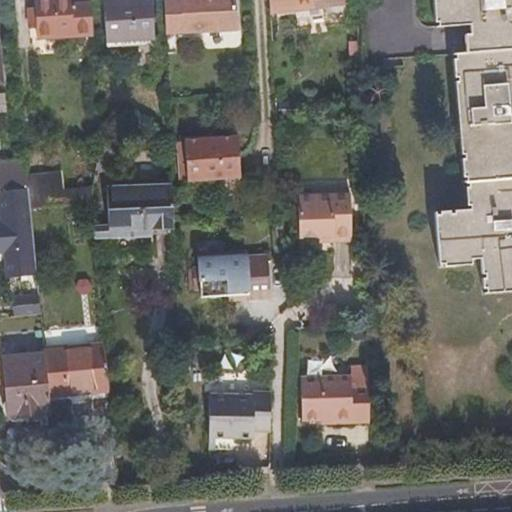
[(94,35),(91,0),(82,0),(75,0),(74,0),(37,0),(38,6),(38,10),(28,11),(29,29),(39,29),(40,38),(94,35)]
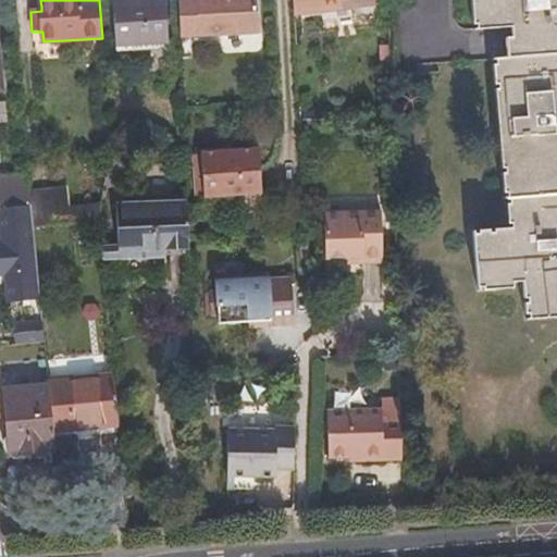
[(114,0),(118,41),(170,37),(168,0),(114,0)]
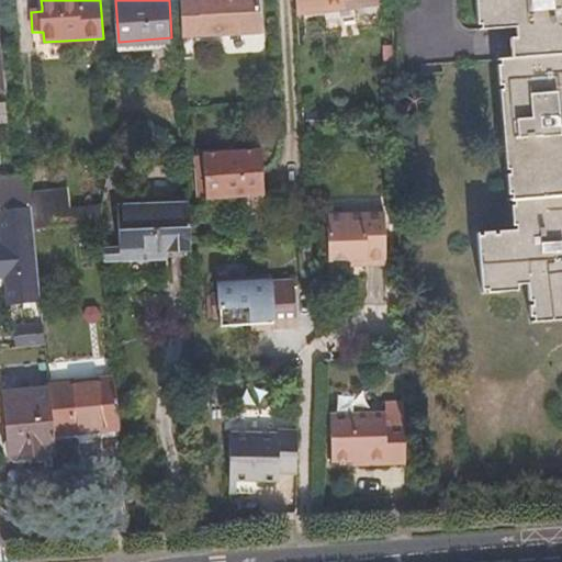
[(260,0),(180,0),(182,36),(262,33),(260,0)]
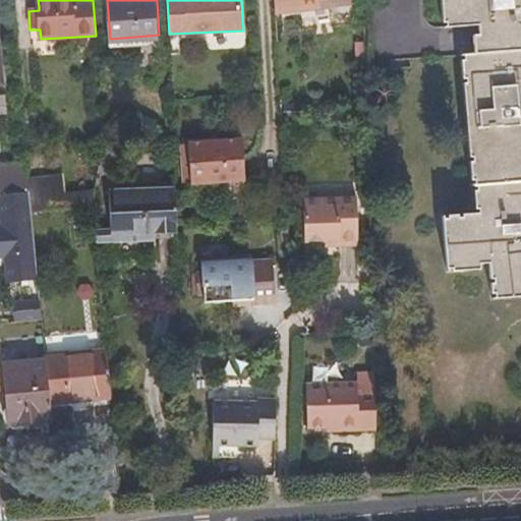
[(276,0),(277,14),(302,11),(300,1),(309,0),(276,0)]
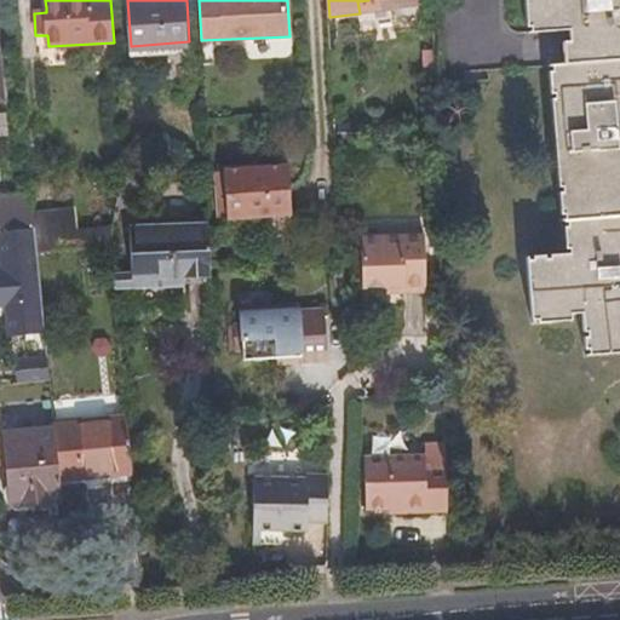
[(396,9),(394,0),(368,0),(357,1),(360,13),(396,9)]
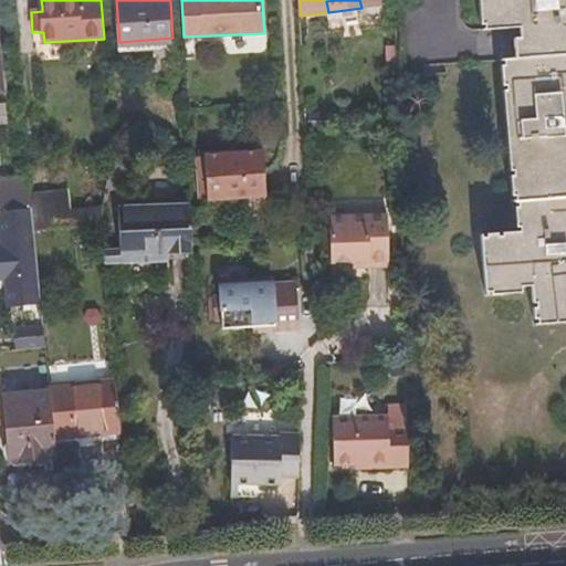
[(565,0),(473,0),(477,30),(512,24),(513,37),(507,37),(507,46),(509,56),(565,52),(565,0)]
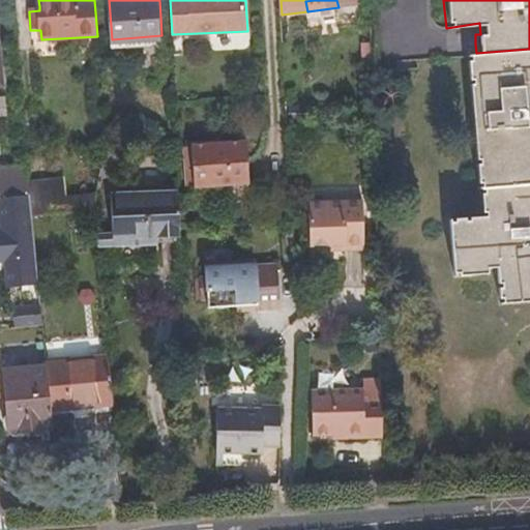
[(163,43),(162,35),(112,39),(113,47),(163,43)]
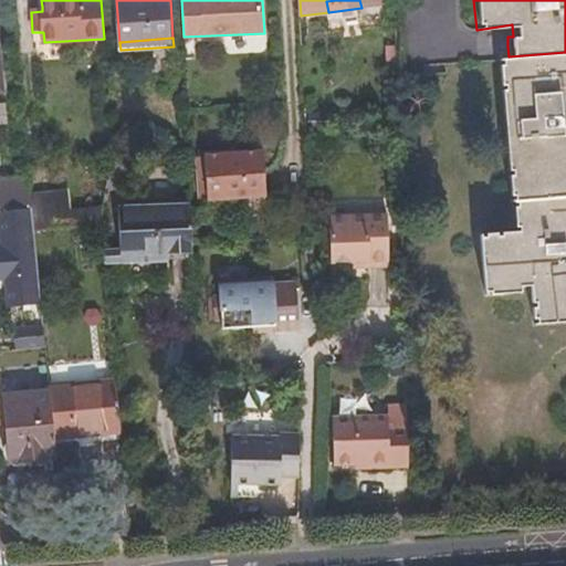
[(565,52),(495,58),(496,73),(506,198),(513,197),(565,192),(565,52)]
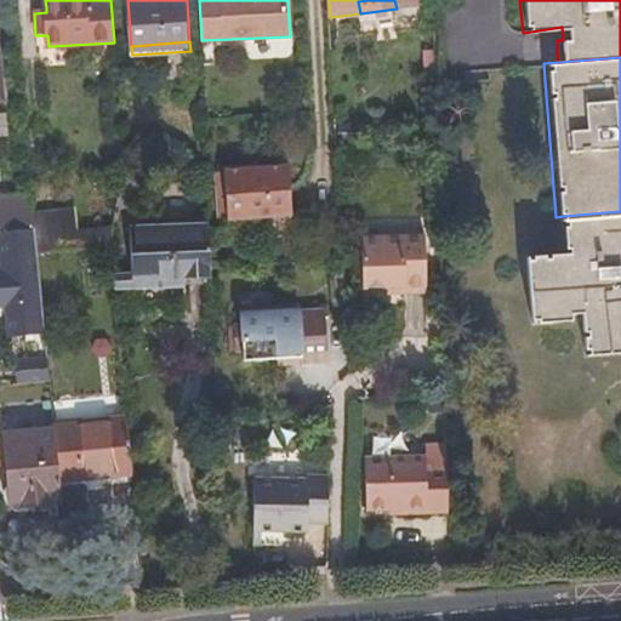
[(245,167),(244,161),(226,163),(228,214),(291,212),(289,164),(262,164),(262,167),(245,167)]
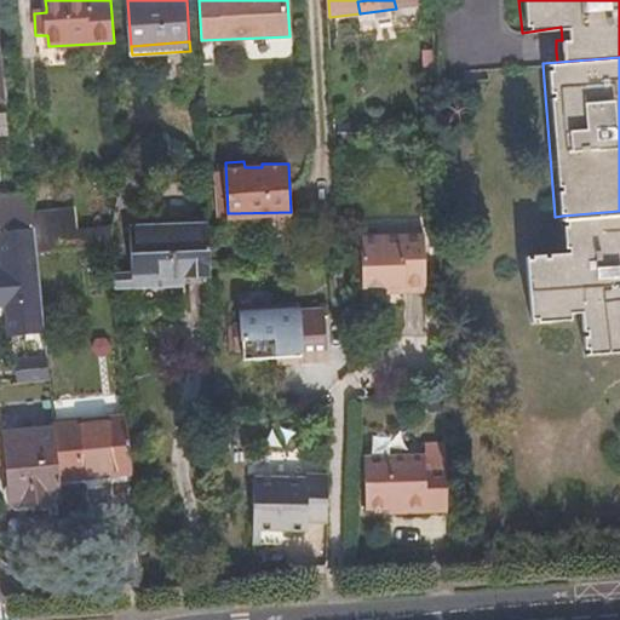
[(34,212),(32,189),(0,191),(0,225),(35,223),(34,212)]
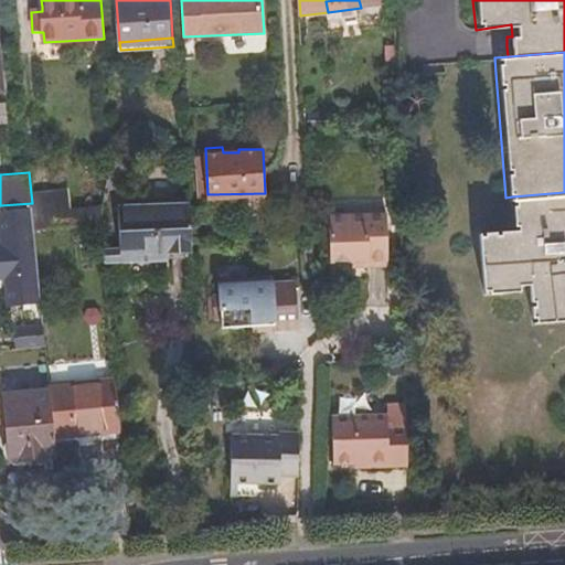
[(31,193),(32,203),(32,205),(34,227),(102,222),(104,204),(72,206),(70,190),(31,193)]
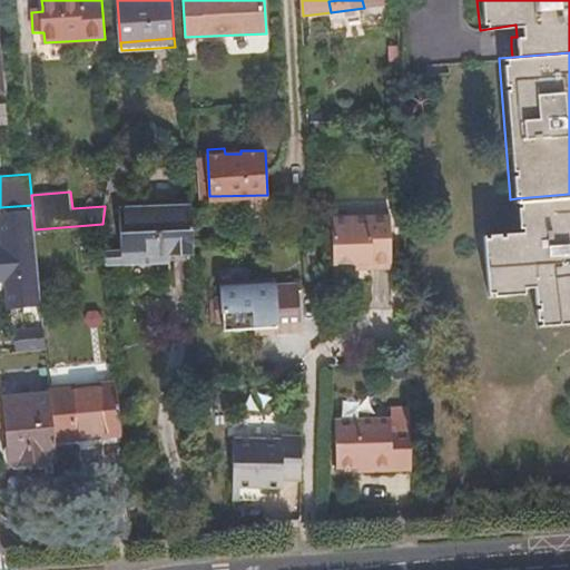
[(569,195),(517,198),(517,207),(513,207),(514,227),(518,227),(519,232),(479,235),(483,294),(519,292),(518,287),(531,286),(533,324),(569,320),(569,195)]
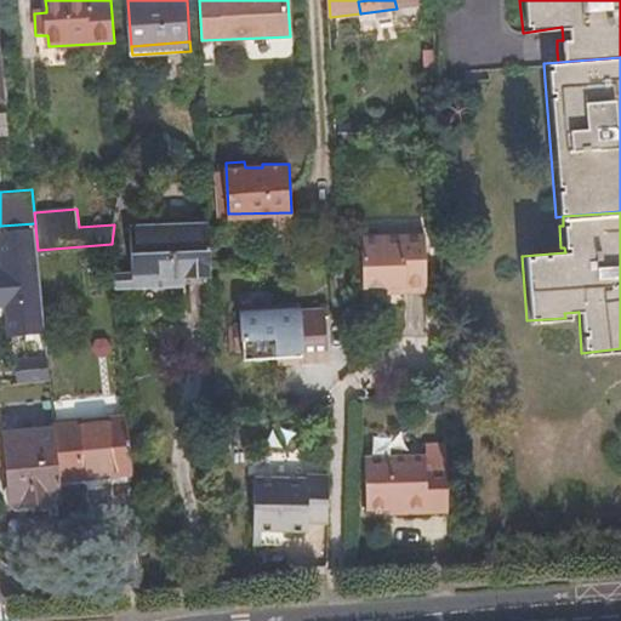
[(38,250),(35,226),(0,231),(0,244),(3,267),(0,266),(0,303),(5,303),(9,335),(46,330),(38,250)]
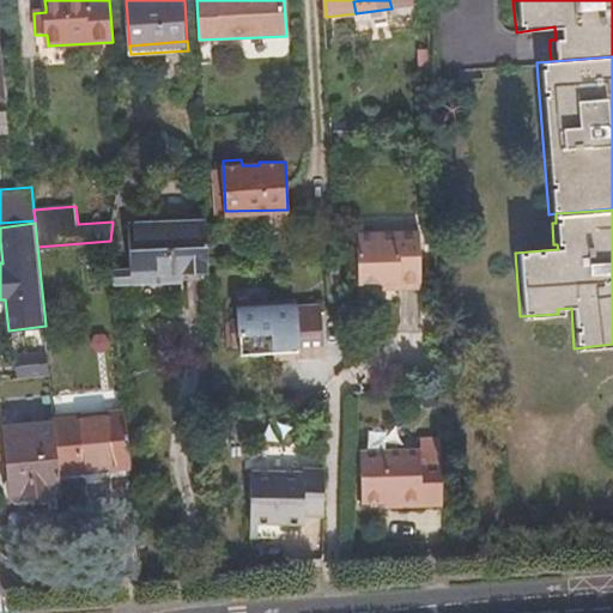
[(210,283),(208,260),(207,225),(135,223),(133,275),(133,290),(163,291),(164,283),(186,284),(210,283)]
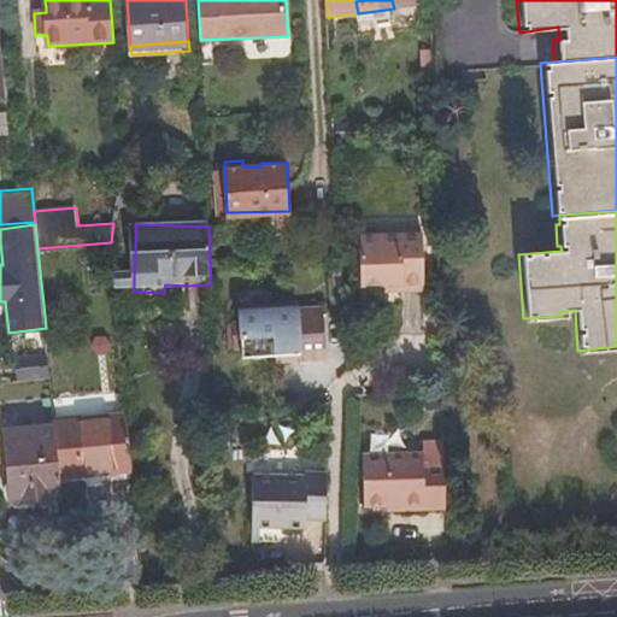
[(403,282),(403,288),(425,287),(421,230),(358,234),(363,283),(386,283),(403,282)]
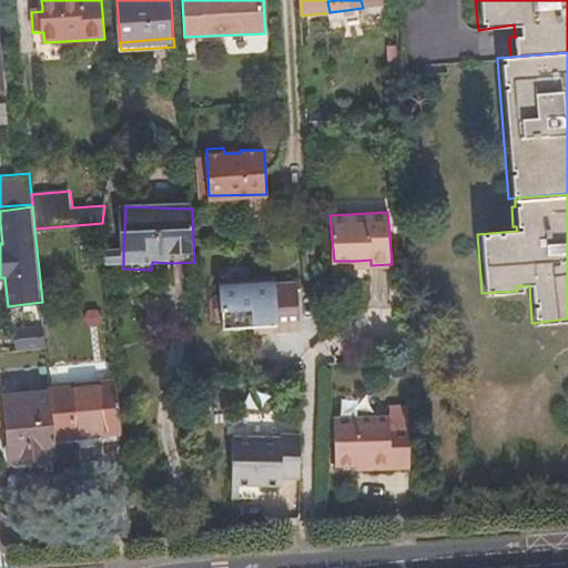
[(104,254),(107,269),(123,269),(123,255),(104,254)]
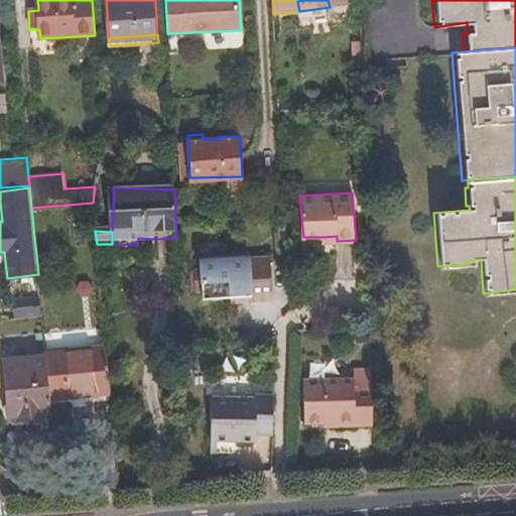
[(249,292),(250,296),(272,296),(268,252),(246,253),(241,249),(236,250),(229,254),(200,256),(200,265),(202,285),(202,294),(232,293),(249,292)]
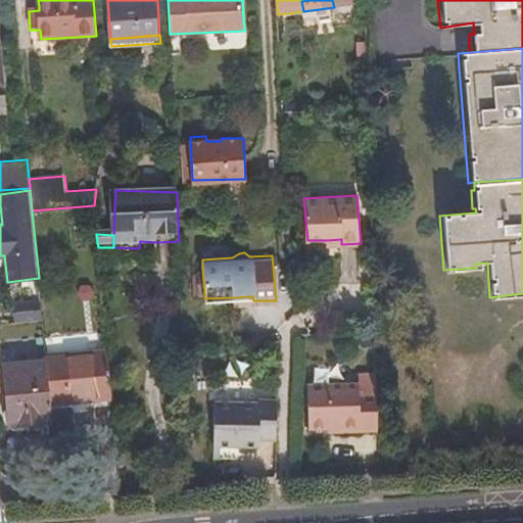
[(204,289),(202,269),(193,270),(194,290),(204,289)]
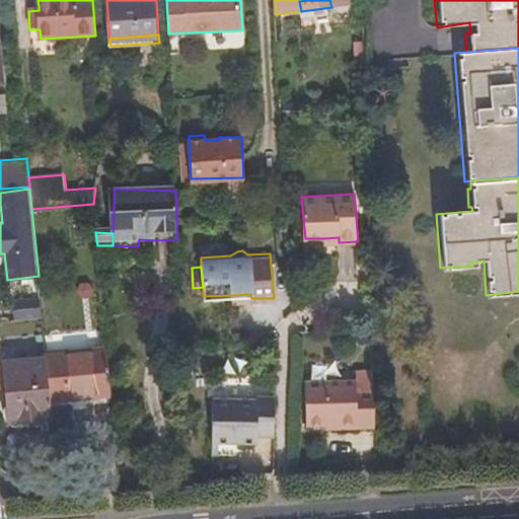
[(12,317),(42,315),(41,297),(11,300),(12,317)]
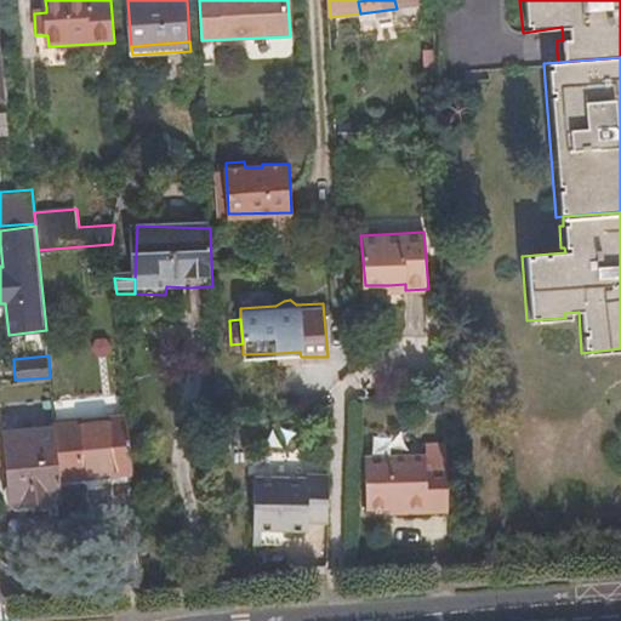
[(60,474),(132,468),(127,412),(55,420),(55,427),(60,474)]
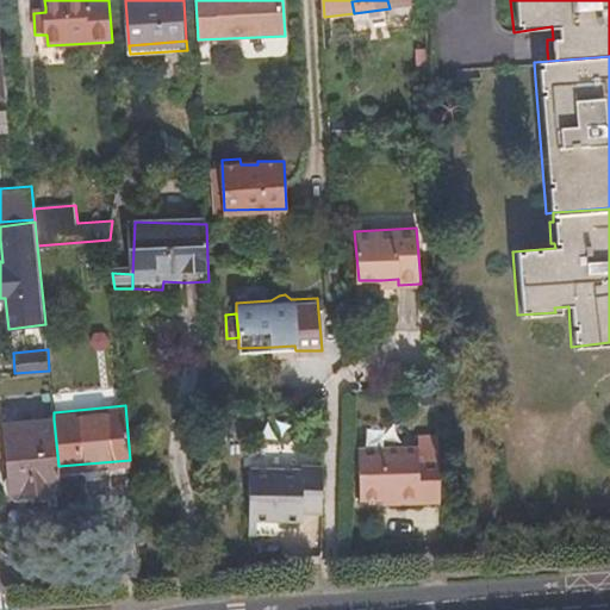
[(12,495),(61,490),(58,466),(54,419),(6,424),(12,495)]
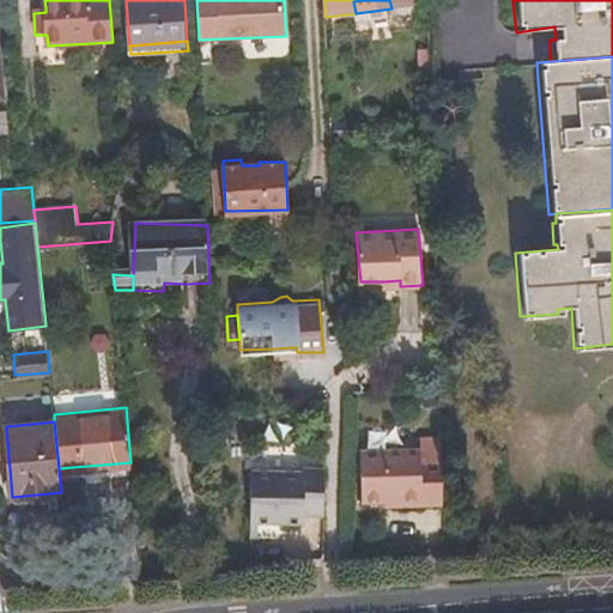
[(394,504),(439,504),(438,457),(418,457),(418,449),(358,450),(359,499),(382,499),(394,498),(394,504)]
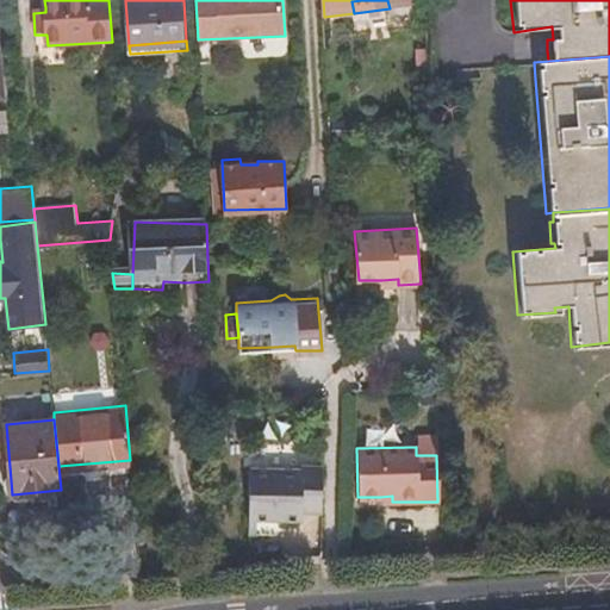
[(299,511),(318,511),(321,464),(299,465),(299,467),(243,471),(246,523),(253,523),(298,521),(299,511)]
